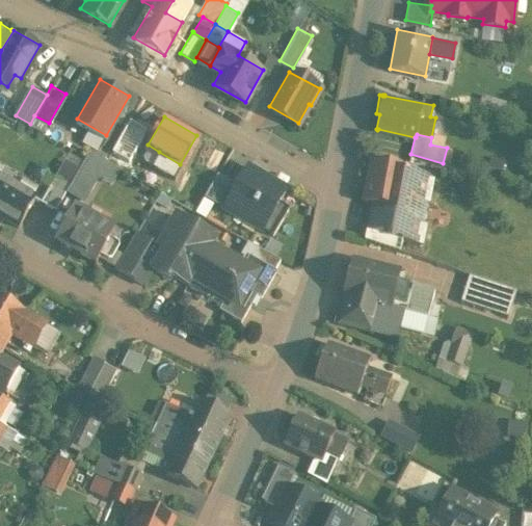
[(121,166),(88,149),(71,181),(68,186),(85,195),(98,173),(113,181),(121,166)]
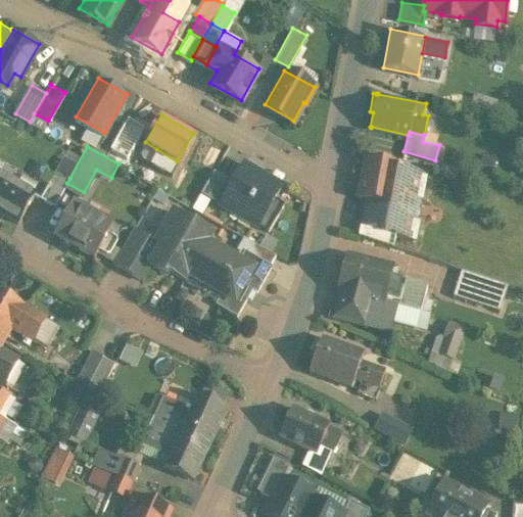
[(177,161),(156,149),(150,159),(171,172),(177,161)]
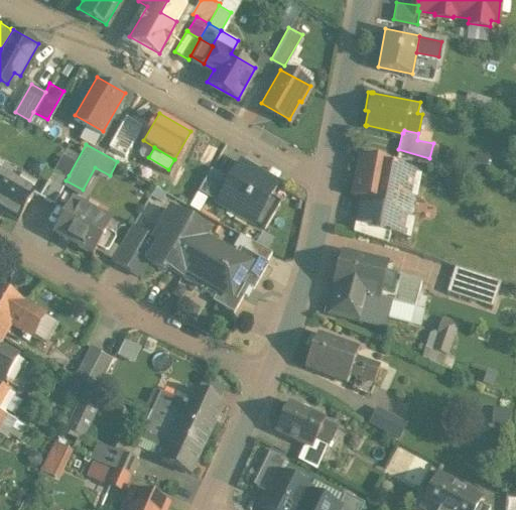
[(394,159),(360,153),(353,193),(363,195),(360,209),(383,214),(380,227),(390,230),(410,236),(414,214),(401,212),(405,193),(416,195),(420,170),(393,165),(394,159)]
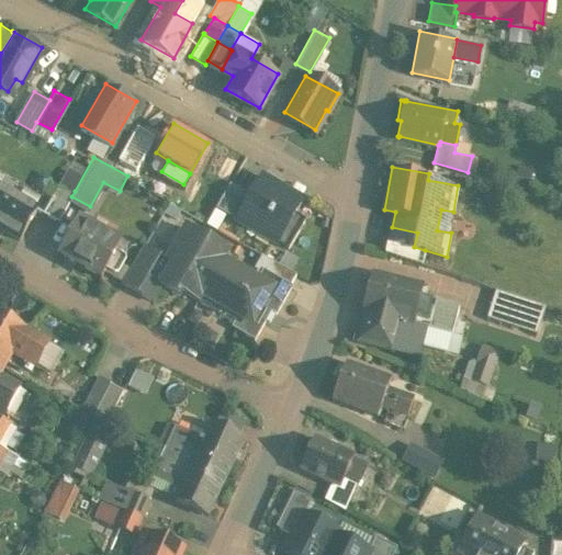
[(302,197),(261,173),(250,192),(239,210),(242,211),(237,217),(288,247),(304,218),(293,212),(302,197)]
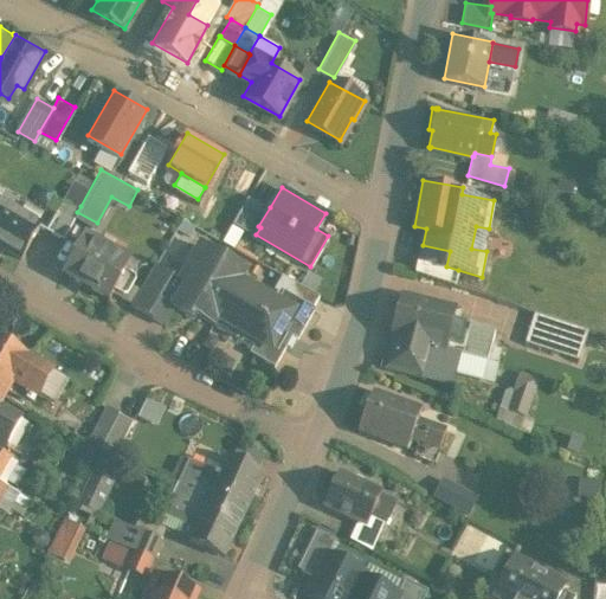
[(247,195),(233,221),(256,234),(260,227),(258,226),(270,207),(247,195)]
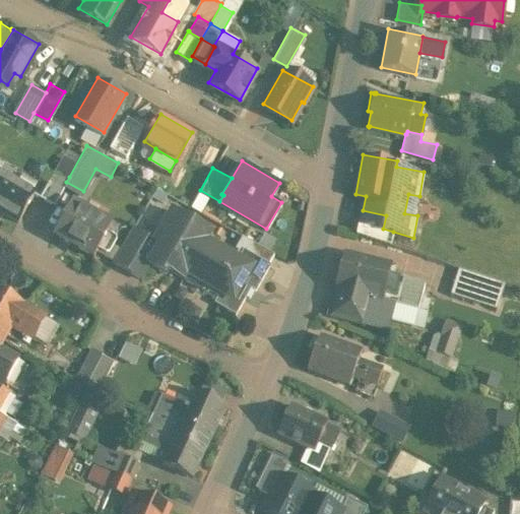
[(0,207),(18,218),(35,189),(0,169),(0,207)]
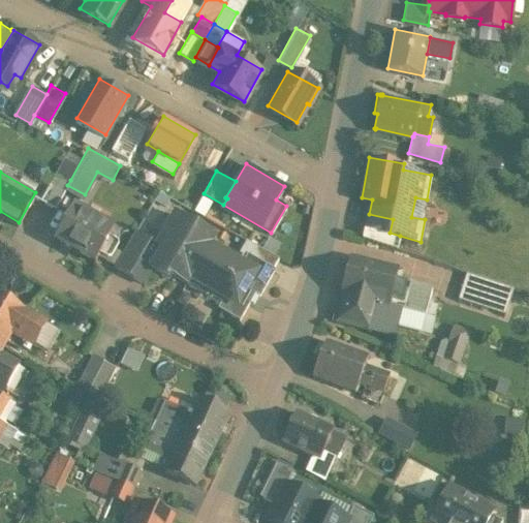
[(55,172),(40,196),(55,206),(67,185),(70,180),(55,172)]
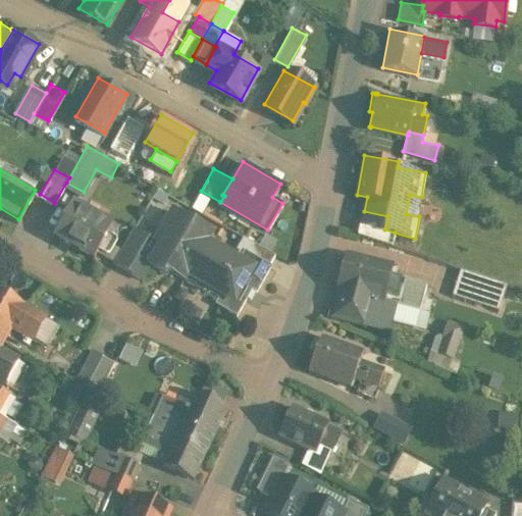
[(111,222),(73,202),(56,231),(93,253),(111,222)]
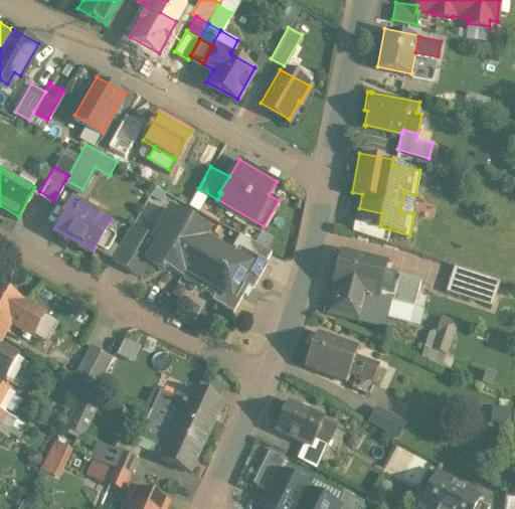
[(208,226),(169,204),(151,235),(159,239),(148,260),(163,268),(169,267),(181,273),(202,236),(208,226)]
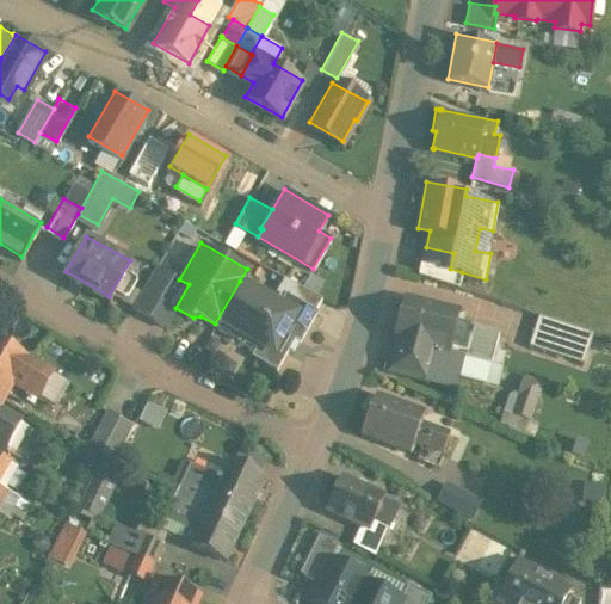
[(426,247),(424,247),(419,272),(460,287),(462,272),(450,269),(454,253),(426,247)]
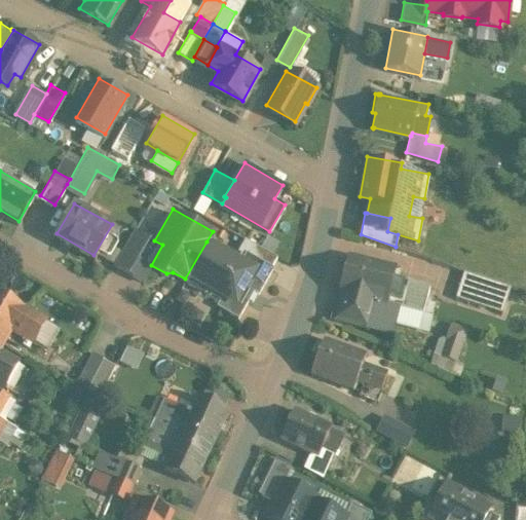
[(135,228),(115,262),(143,279),(151,265),(162,245),(154,240),(135,228)]
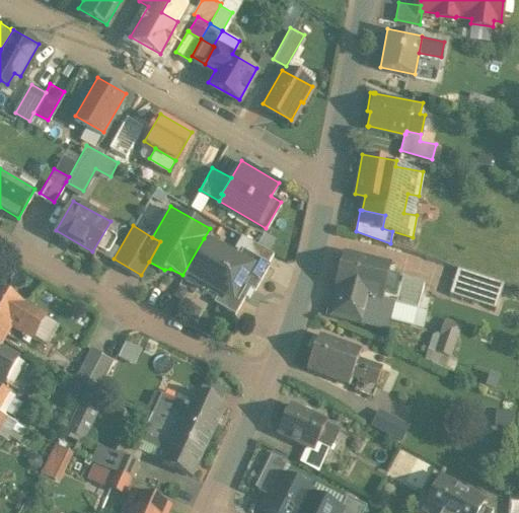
[(273,251),(241,233),(234,245),(242,250),(243,248),(267,262),(273,251)]
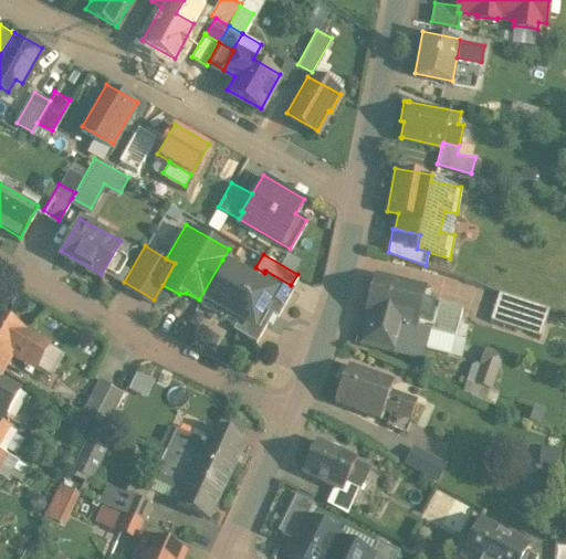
[(222,260),(199,299),(212,307),(212,309),(220,314),(222,313),(237,322),(234,327),(257,339),(272,310),(278,314),(293,286),(291,285),(265,271),(264,273),(260,281),(222,260)]
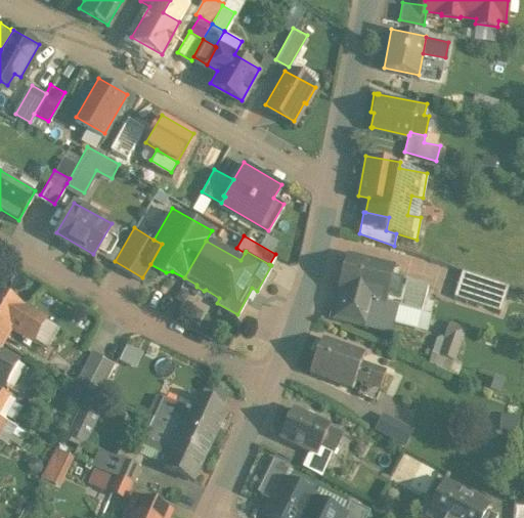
[(389,264),(348,253),(339,288),(339,289),(338,292),(337,292),(334,303),(335,303),(332,316),(390,332),(393,320),(397,304),(398,302),(383,298),(386,290),(391,292),(395,275),(398,266),(389,264)]
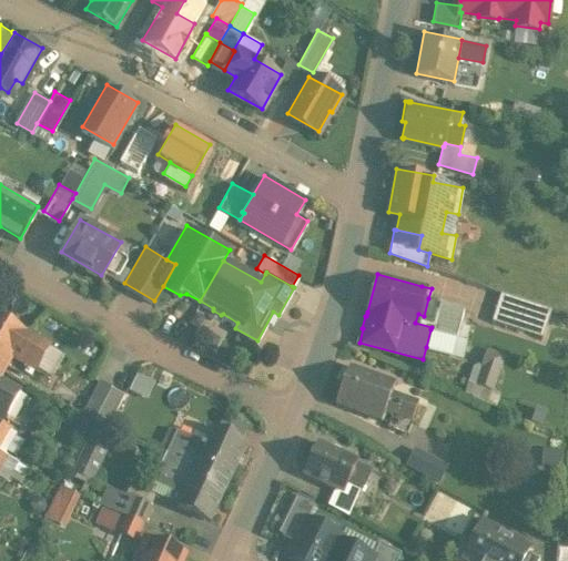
[(550,307),(500,291),(492,318),(541,335),(550,307)]
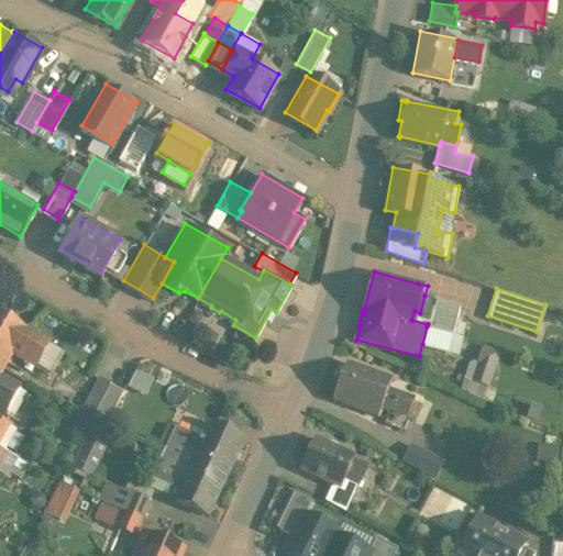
[(428,324),(427,326),(452,332),(460,304),(424,296),(420,313),(415,311),(411,320),(428,324)]
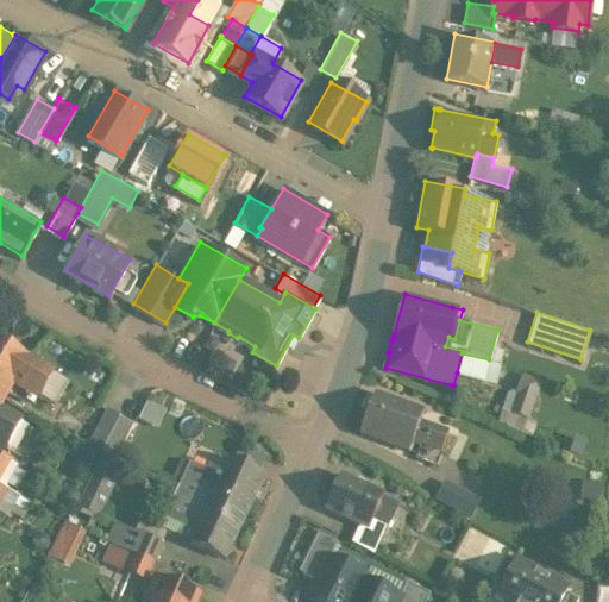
[(52,367),(0,337),(0,389),(5,393),(13,378),(37,393),(52,367)]
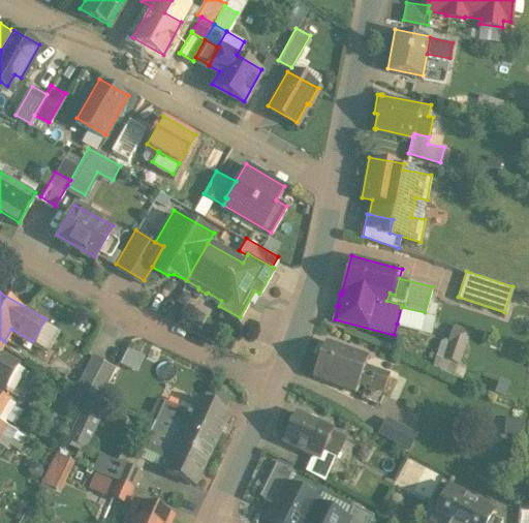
[(401,307),(397,324),(430,332),(434,315),(425,312),(401,307)]
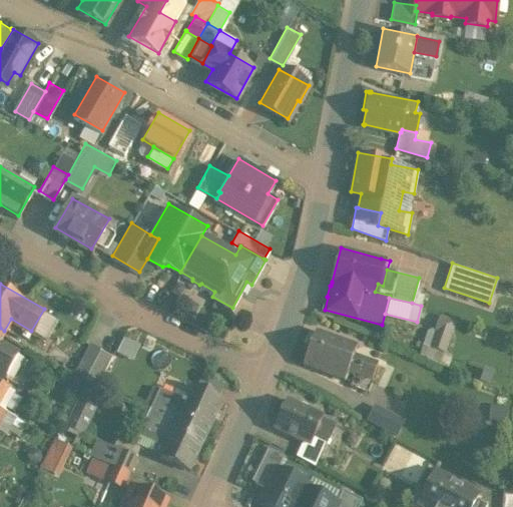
[(439,314),(435,327),(436,328),(431,345),(444,350),(454,319),(439,314)]
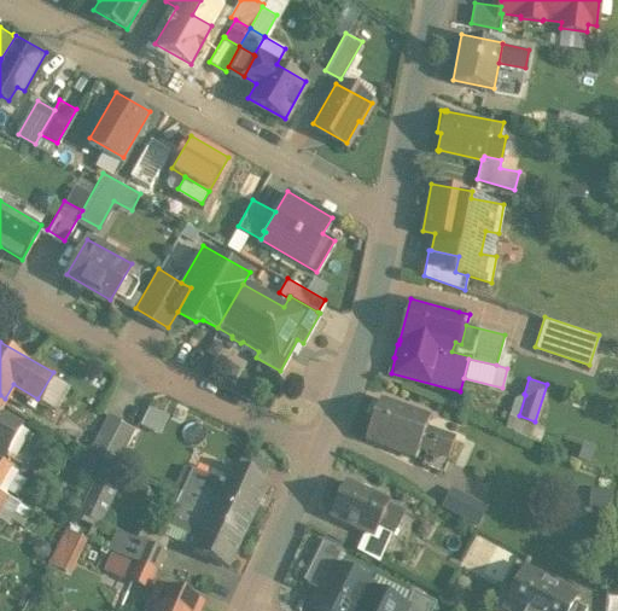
[(0,406),(5,399),(0,395),(0,447),(6,451),(22,423),(0,409),(0,406)]
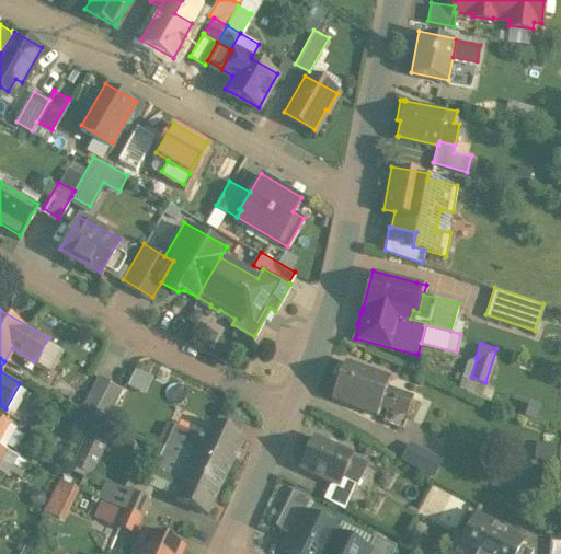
[(390,376),(344,359),(331,395),(376,412),(380,403),(387,384),(390,376)]
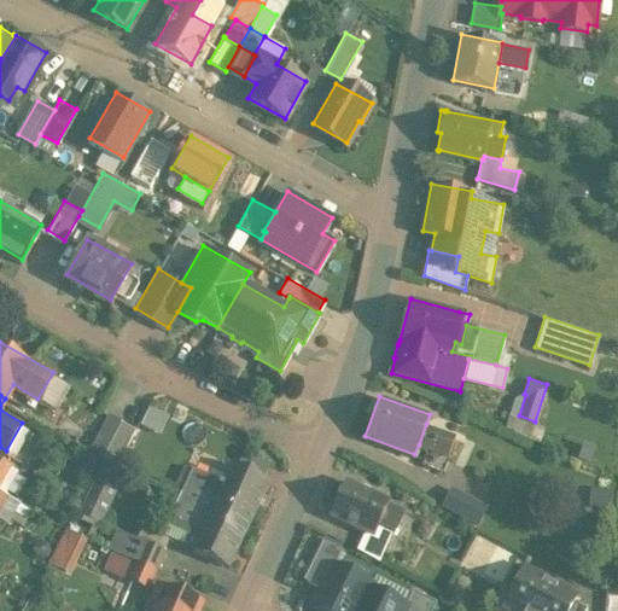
[(109,409),(89,446),(101,453),(120,418),(121,415),(109,409)]
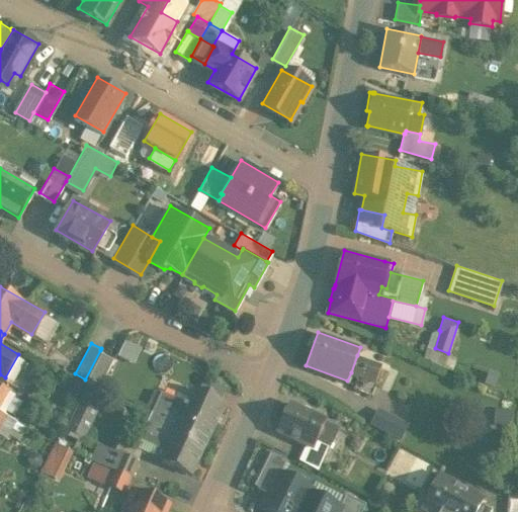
[(448,353),(435,348),(430,359),(444,365),(448,353)]
